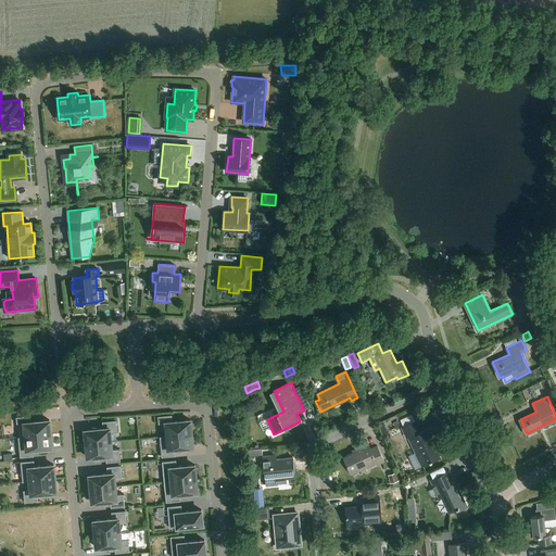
[(16,424),(21,424),(22,437),(51,433),(49,420),(29,421),(29,415),(15,417),(16,424)]
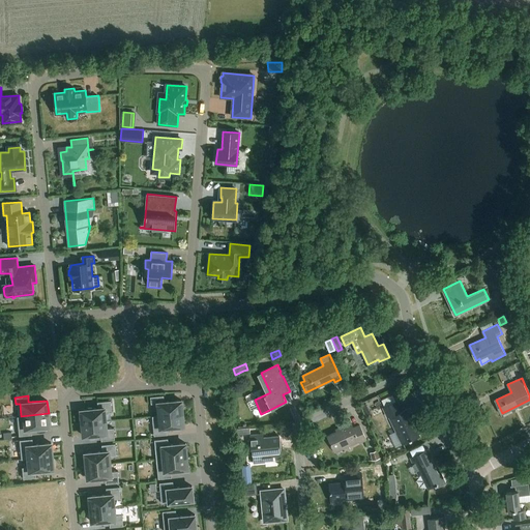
[(156,405),(157,417),(185,415),(183,402),(165,403),(165,396),(151,398),(152,406),(156,405)]
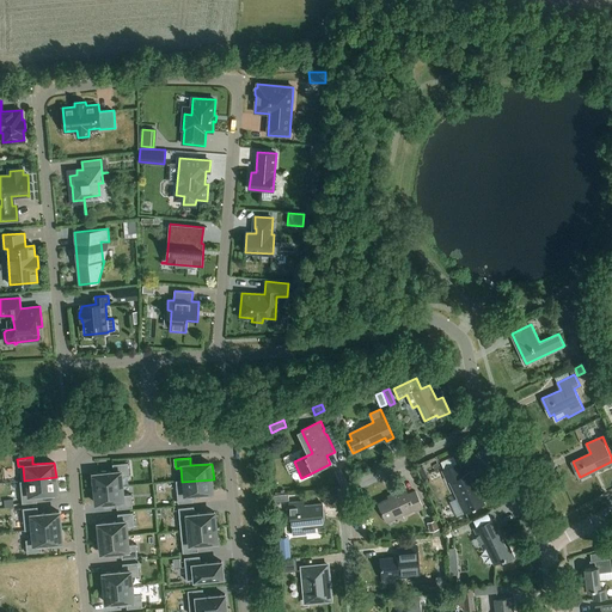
[(484,503),(478,490),(481,489),(473,472),(464,476),(459,464),(444,471),(448,481),(451,481),(465,513),(484,503)]
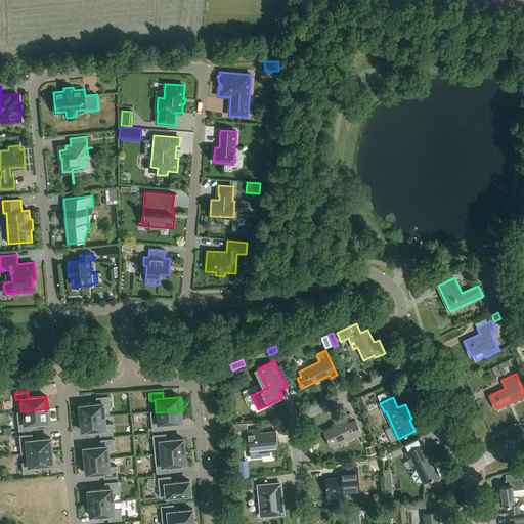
[(98,404),(80,406),(81,421),(107,418),(106,405),(112,405),(111,398),(98,399),(98,404)]
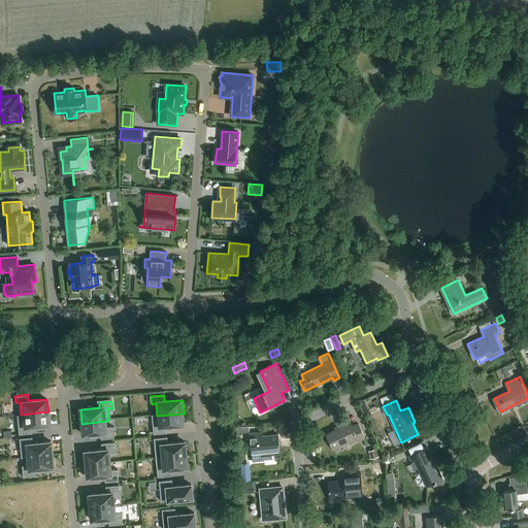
[(32,432),(31,427),(50,425),(48,411),(21,415),(17,415),(18,427),(19,434),(32,432)]
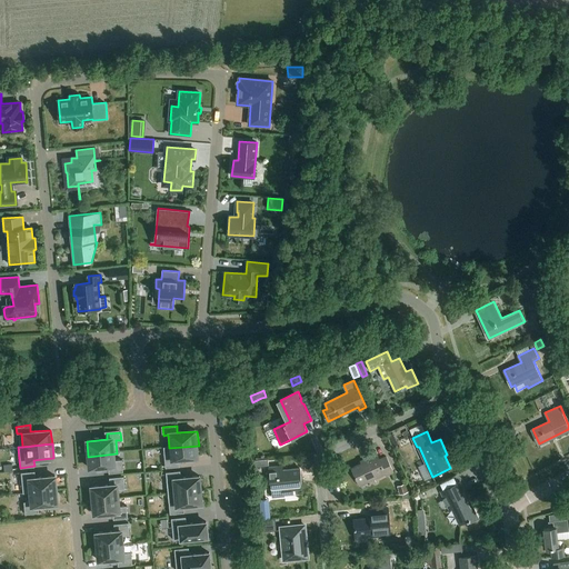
[(199,446),(169,448),(171,461),(166,462),(167,469),(180,468),(179,462),(200,460),(199,446)]
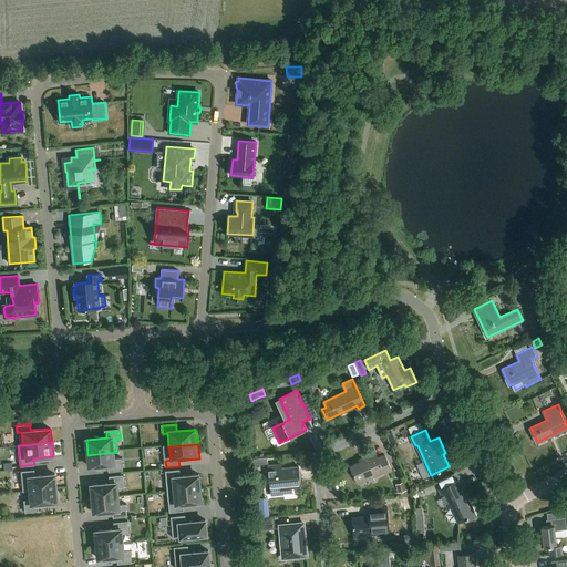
[(117,464),(116,452),(88,455),(89,470),(110,467),(110,474),(123,472),(122,464),(117,464)]
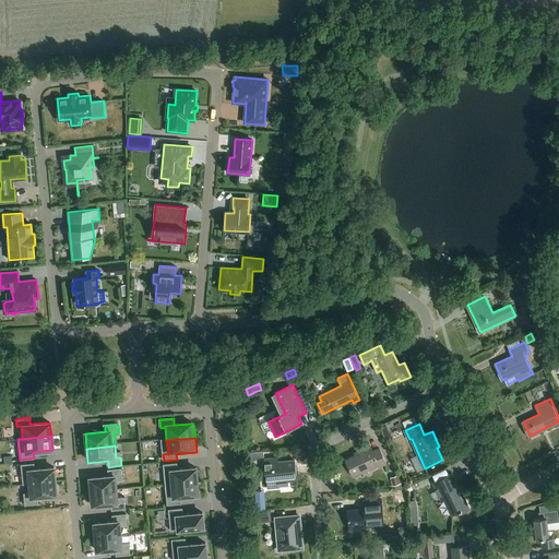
[(380,466),(387,463),(380,448),(373,451),(371,445),(359,451),(360,453),(346,460),(349,467),(354,476),(379,465),(380,466)]
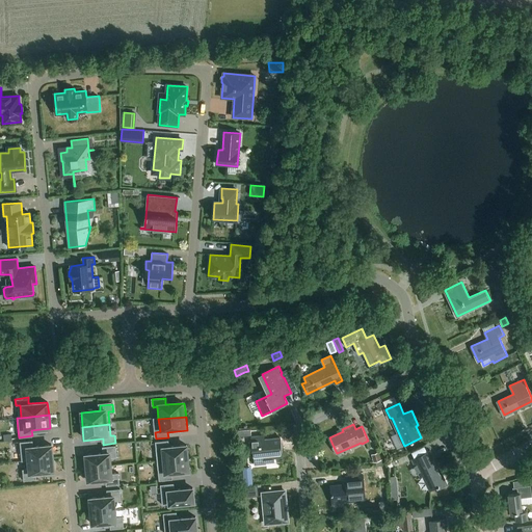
[(281,439),(265,440),(264,436),(251,437),(254,456),(266,455),(266,458),(283,457),(281,439)]
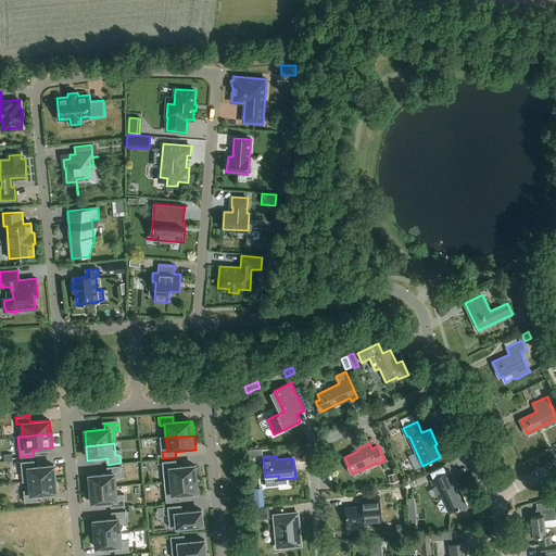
[(29,481),(55,478),(53,465),(34,467),(34,460),(20,462),(21,468),(22,481),(29,481)]
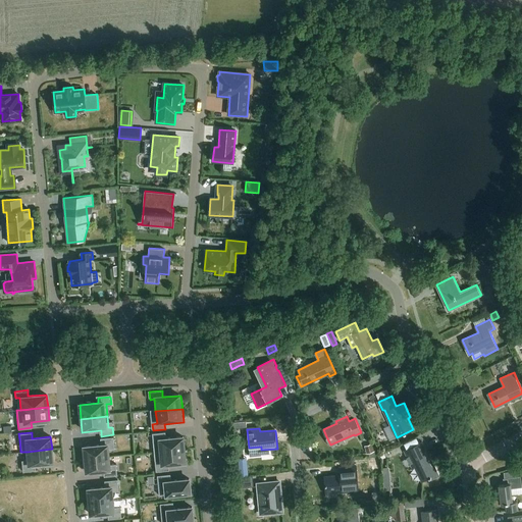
[(160,444),(161,452),(185,450),(183,437),(166,438),(165,432),(152,433),(153,445),(160,444)]
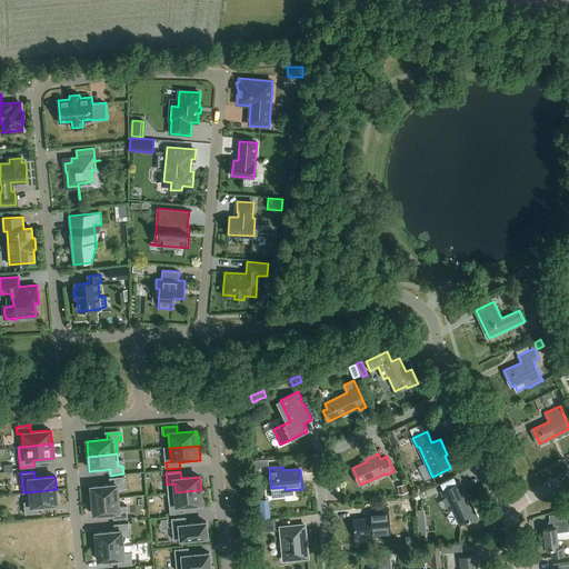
[(91,487),(93,501),(118,499),(118,490),(126,490),(125,477),(109,478),(110,486),(91,487)]
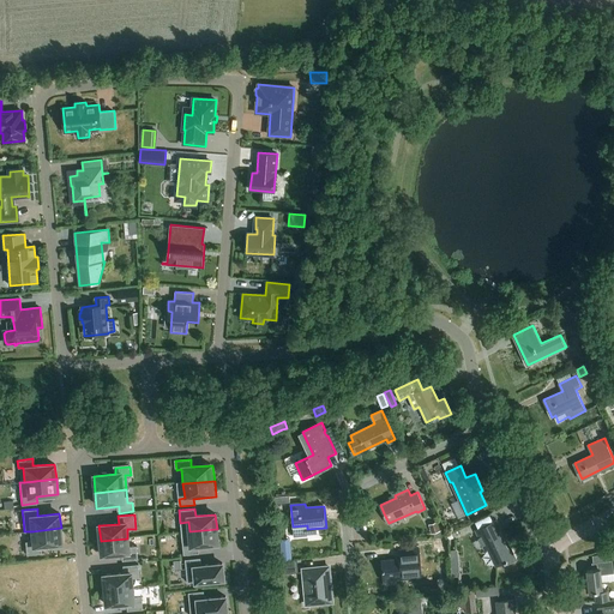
[(486,549),(489,548),(498,565),(506,561),(509,561),(510,563),(518,559),(512,547),(513,547),(512,546),(509,548),(506,545),(507,543),(500,529),(501,528),(498,519),(477,530),(486,549)]
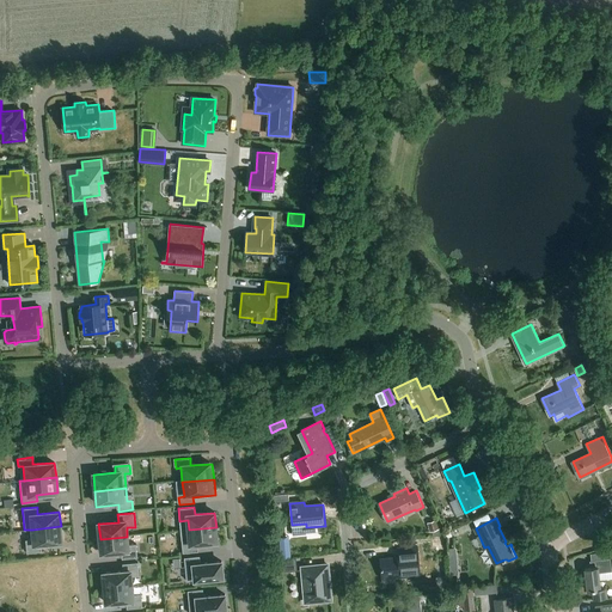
[(428,522),(430,532),(439,528),(436,519),(428,522)]
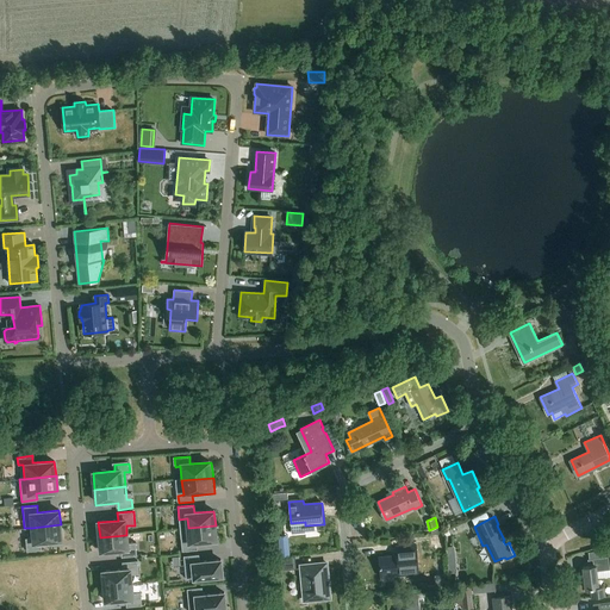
[(61,524),(32,528),(32,539),(25,539),(26,551),(41,549),(41,542),(62,540),(61,524)]
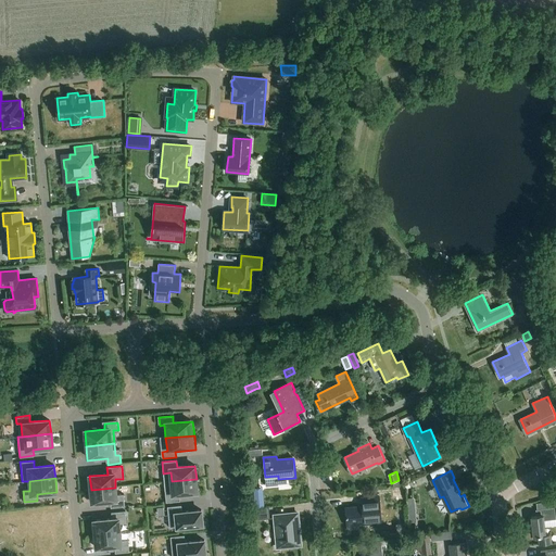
[(197,479),(172,481),(172,490),(165,490),(166,503),(180,501),(179,494),(198,492),(197,479)]
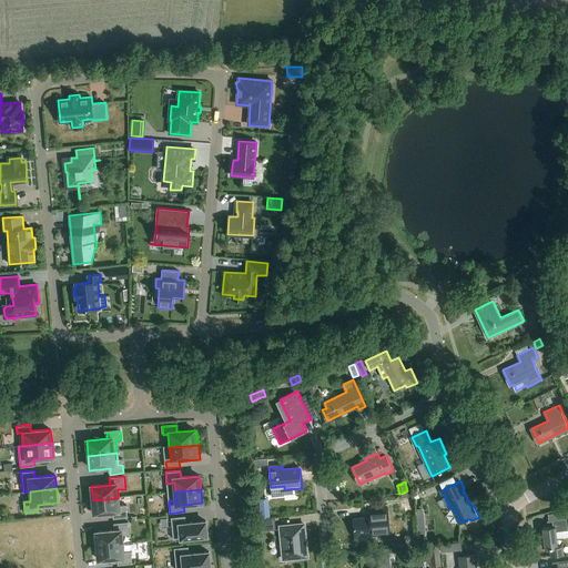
[(415,496),(404,496),(403,510),(415,511),(415,496)]
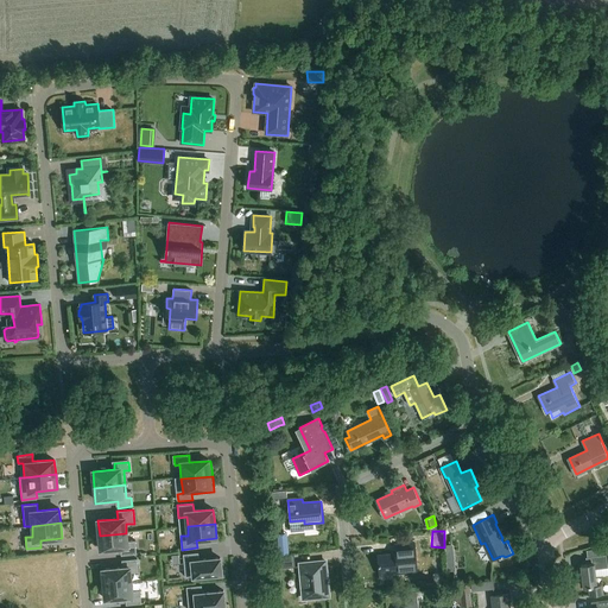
[(126,533),(100,536),(101,550),(120,549),(121,556),(137,555),(135,542),(127,542),(126,533)]
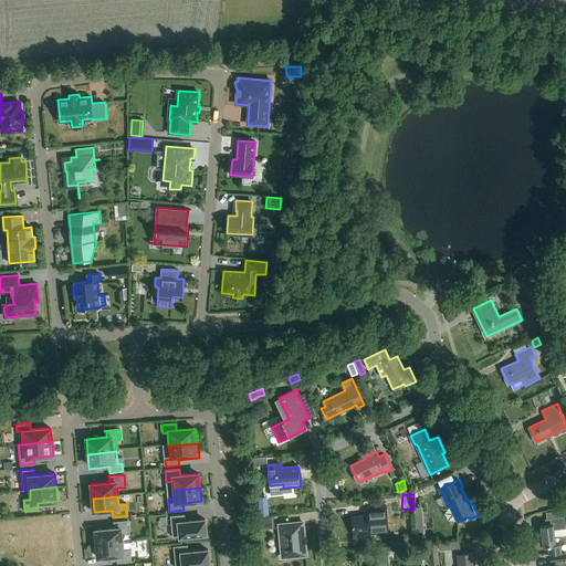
[(355,535),(390,532),(387,504),(369,505),(370,514),(353,515),(355,535)]
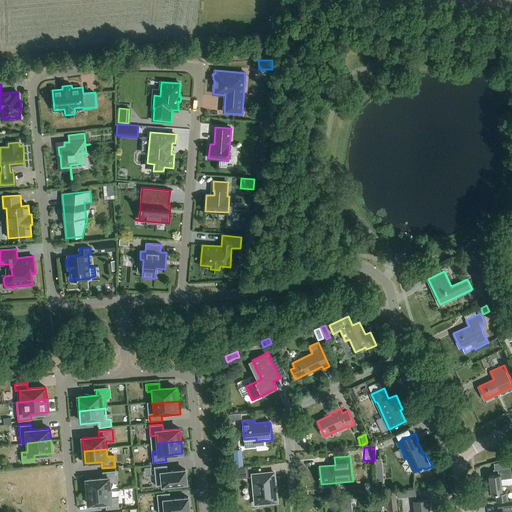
[(187,483),(186,470),(168,472),(167,465),(154,467),(156,486),(163,485),(163,486),(187,483)]
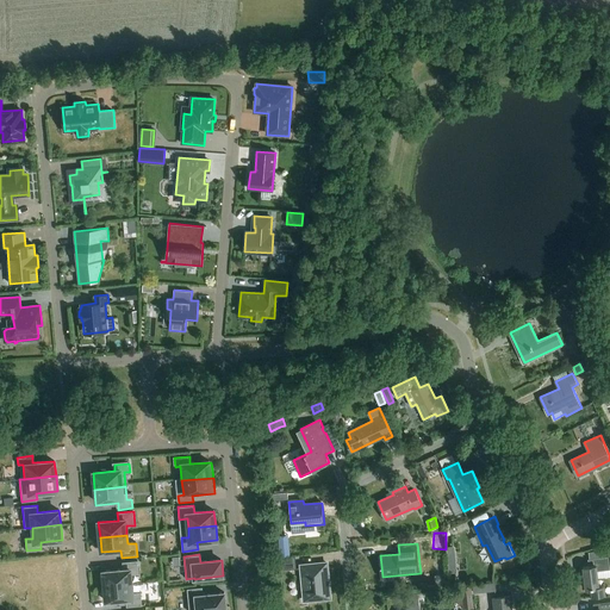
[(296,556),(281,558),(282,570),(297,568),(296,556)]
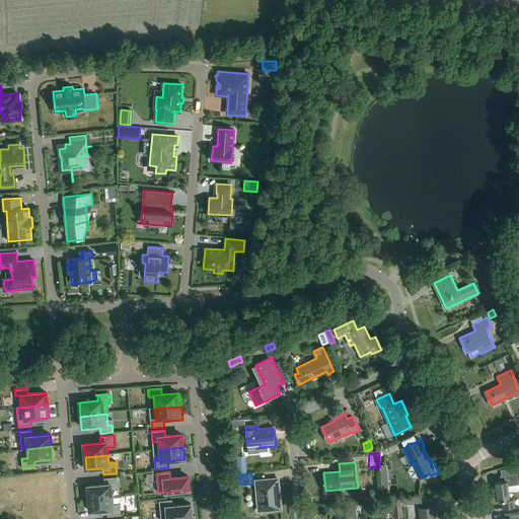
[(499,500),(504,500),(504,506),(516,505),(515,498),(511,498),(509,485),(518,483),(518,475),(518,473),(501,475),(502,482),(497,482),(499,500)]
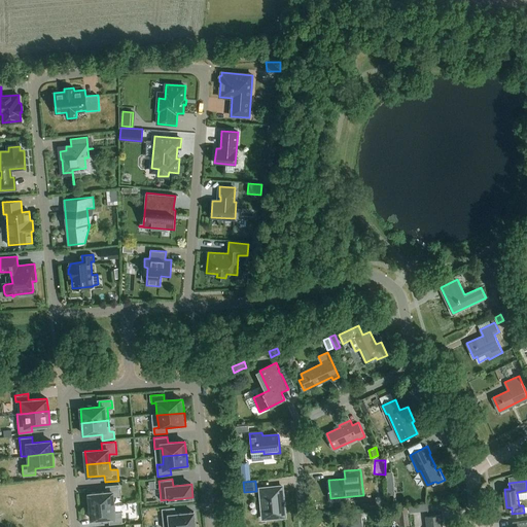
[(394,483),(388,484),(389,495),(396,494),(394,483)]
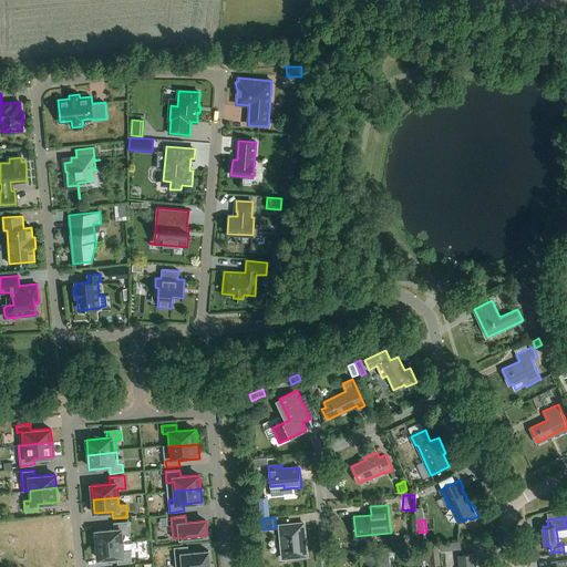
[(94,531),(95,545),(125,542),(124,533),(130,533),(129,521),(114,522),(114,528),(94,531)]
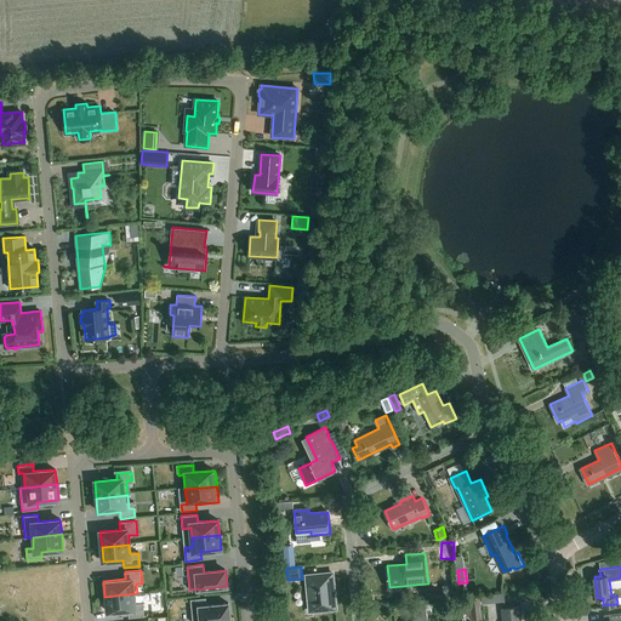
[(309,611),(336,609),(332,574),(307,576),(309,611)]
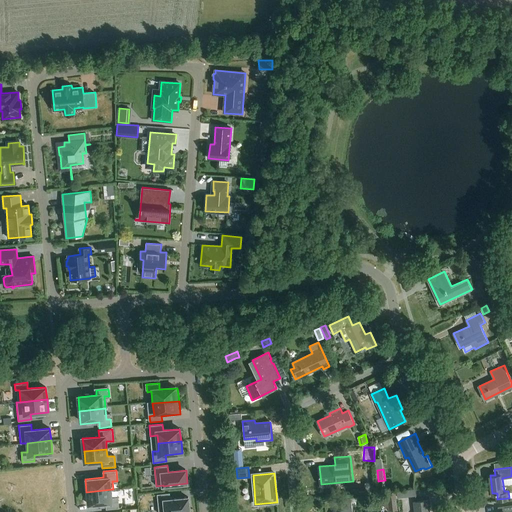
[(399,497),(418,495),(417,487),(399,488),(399,497)]
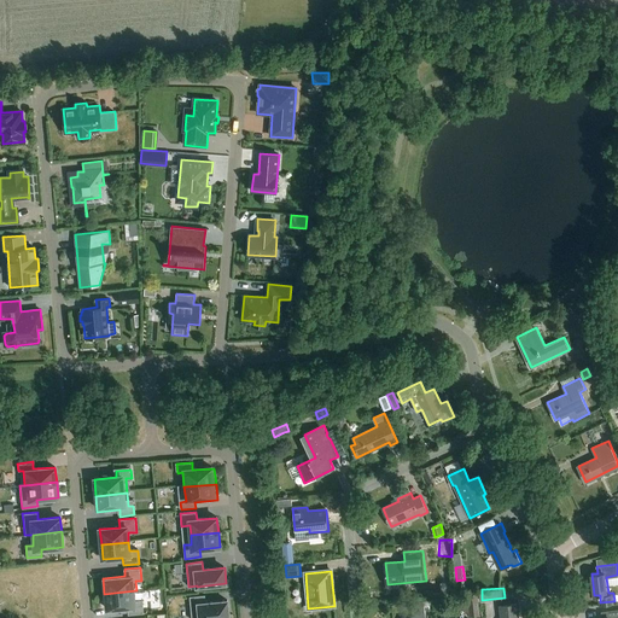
[(136,590),(104,594),(106,610),(128,608),(128,614),(144,613),(143,600),(138,600),(136,590)]
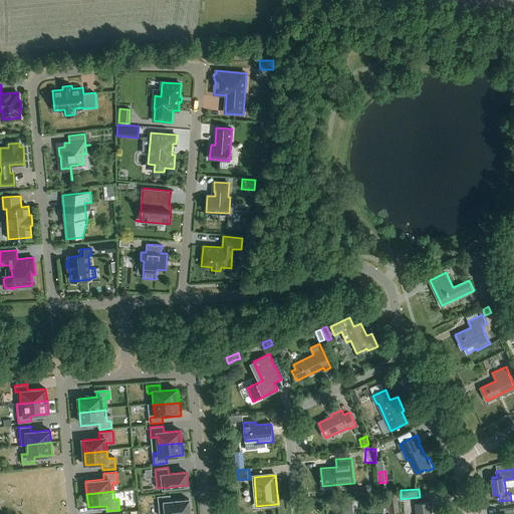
[(386,500),(387,509),(391,509),(391,512),(400,511),(398,493),(389,494),(389,500),(386,500)]
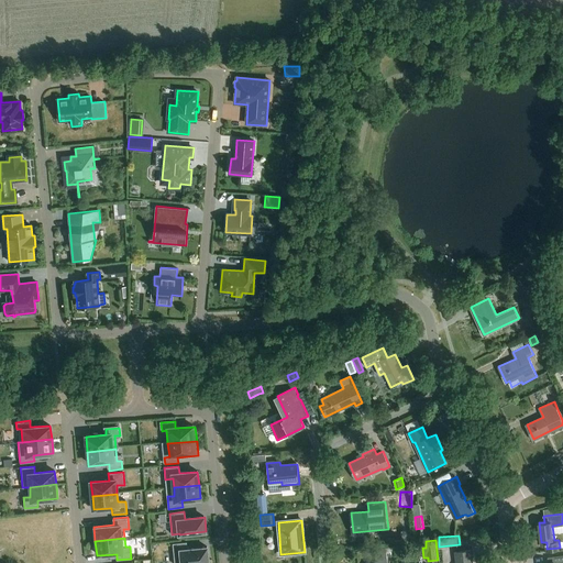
[(188,549),(187,542),(173,543),(175,562),(196,562),(209,562),(208,547),(188,549)]
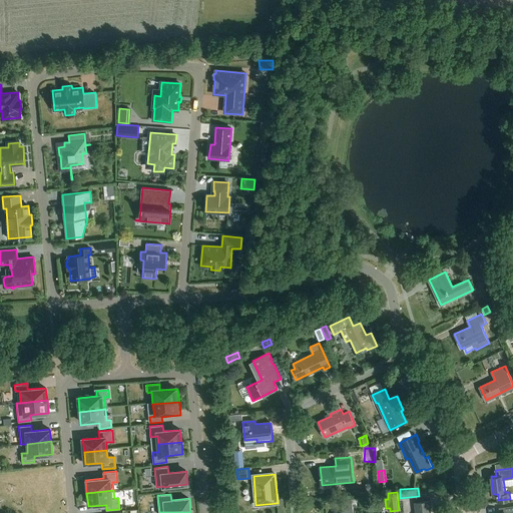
[(343,512),(353,512),(352,499),(342,500),(343,512)]
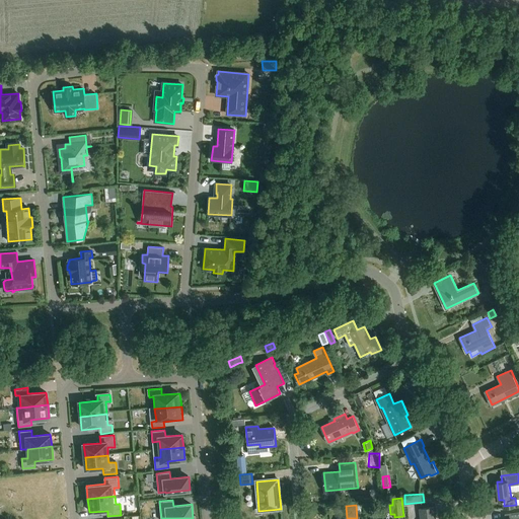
[(436,518),(436,513),(438,513),(437,506),(420,508),(421,518),(436,518)]
